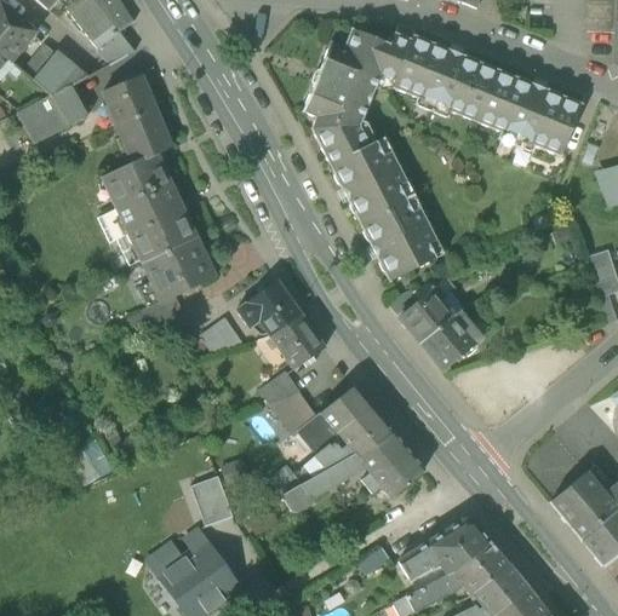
[(0,0),(0,49),(10,58),(12,61),(38,32),(1,0),(0,0)]
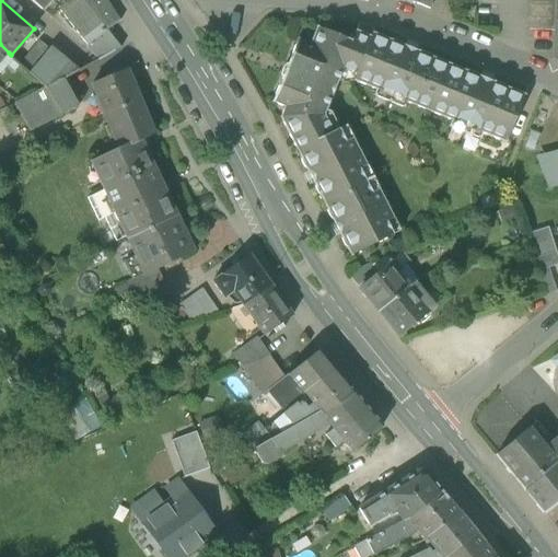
[(33,0),(43,9),(50,0),(33,0)]
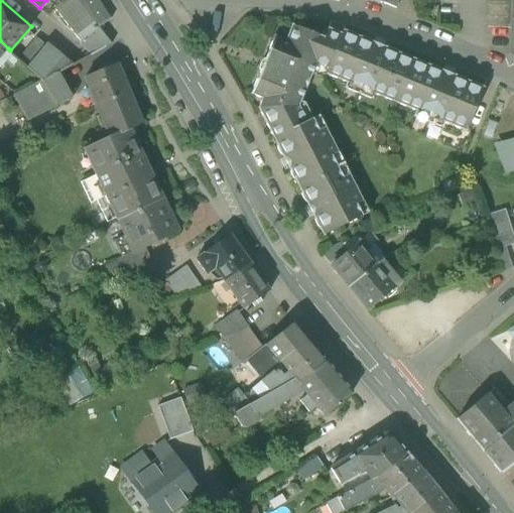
[(49,15),(56,7),(55,6),(46,0),(39,8),(49,15)]
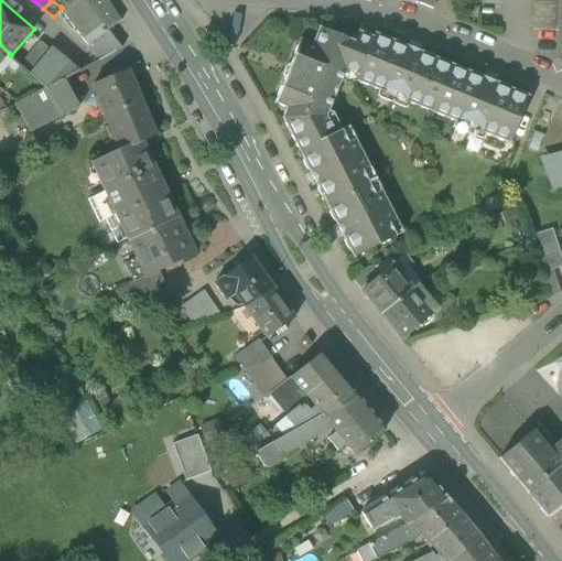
[(62,8),(75,24),(93,10),(84,0),(68,0),(61,7),(62,8)]
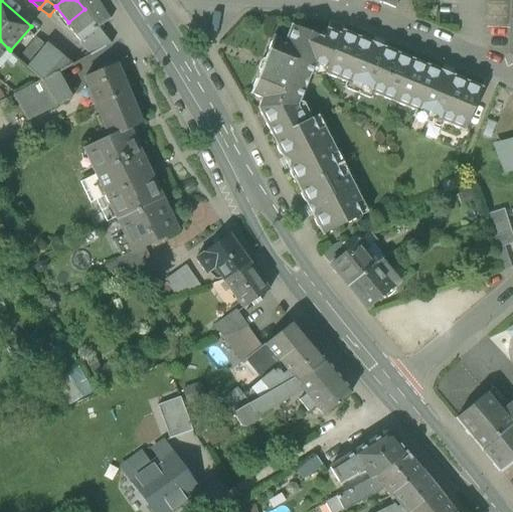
[(76,0),(99,26),(100,26),(113,18),(101,0),(76,0)]
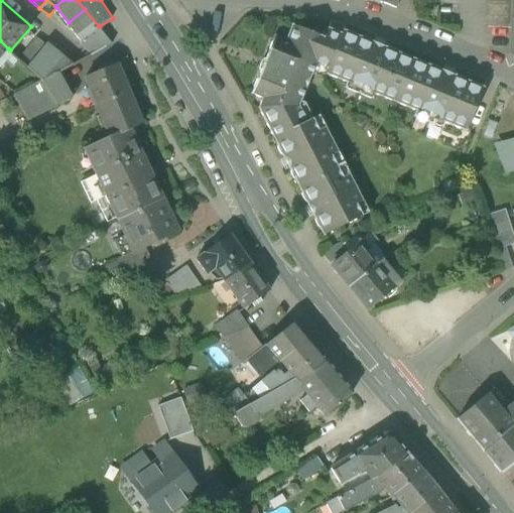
[(491,0),(490,24),(513,24),(513,0),(491,0)]
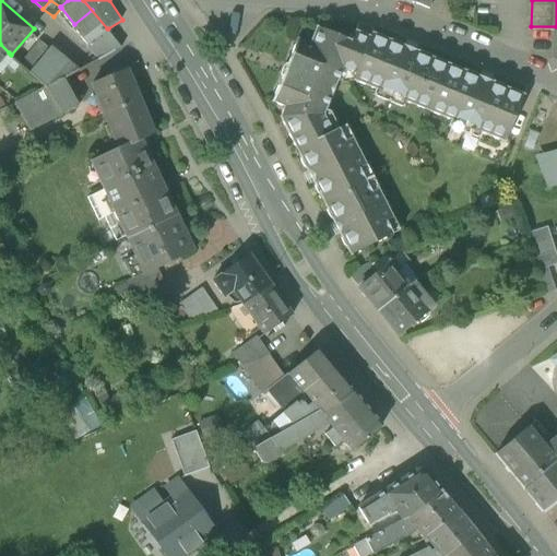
[(107,28),(92,10),(74,24),(90,43),(107,28)]
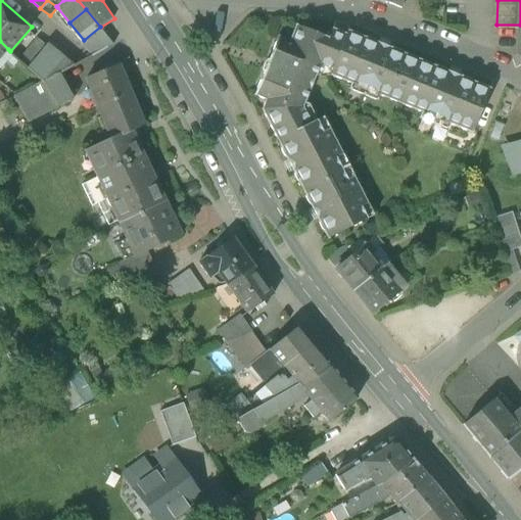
[(264,107),(280,140),(313,122),(304,106),(306,101),(318,74),(322,62),(334,67),(348,33),(334,27),(330,37),(297,24),(291,39),(280,35),(256,94),(268,98),(264,107)]
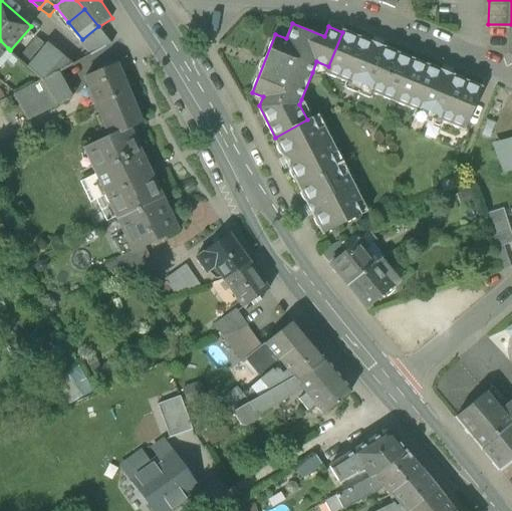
[(82,39),(93,53),(112,43),(99,26),(98,26),(82,39)]
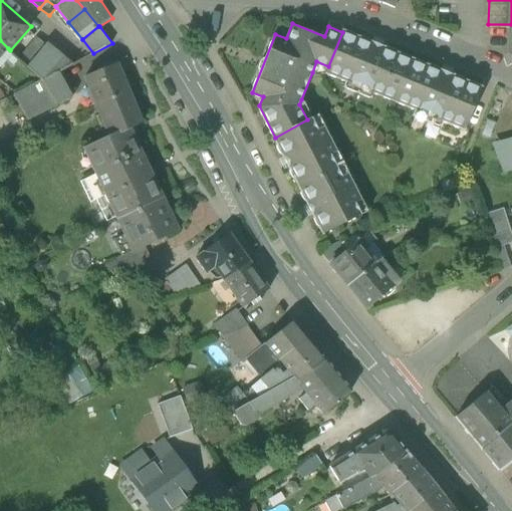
[(343,28),(342,32),(328,66),(325,72),(347,80),(350,82),(350,80),(353,79),(371,86),(372,89),(371,90),(374,92),(417,108),(420,110),(420,108),(424,107),(441,114),(442,117),(441,118),(444,120),(466,129),(466,128),(484,85),(343,28)]
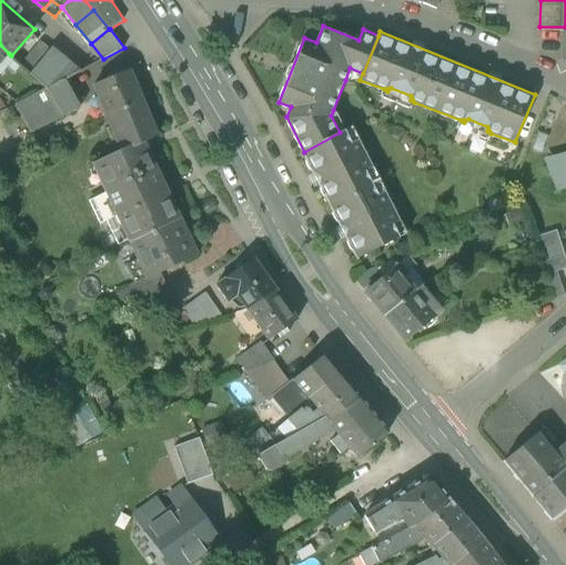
[(20,62),(31,72),(51,47),(40,38),(20,62)]
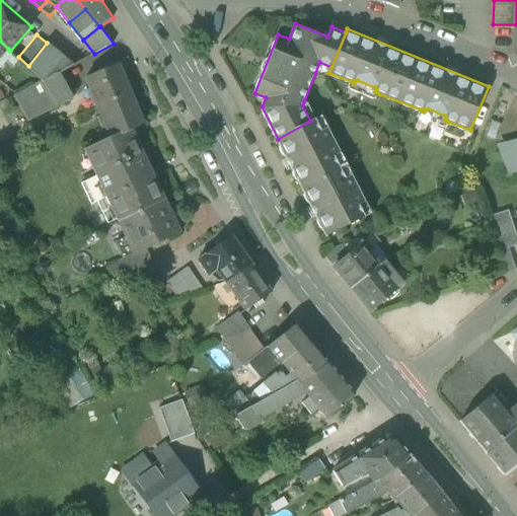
[(0,58),(8,49),(0,41),(0,58)]
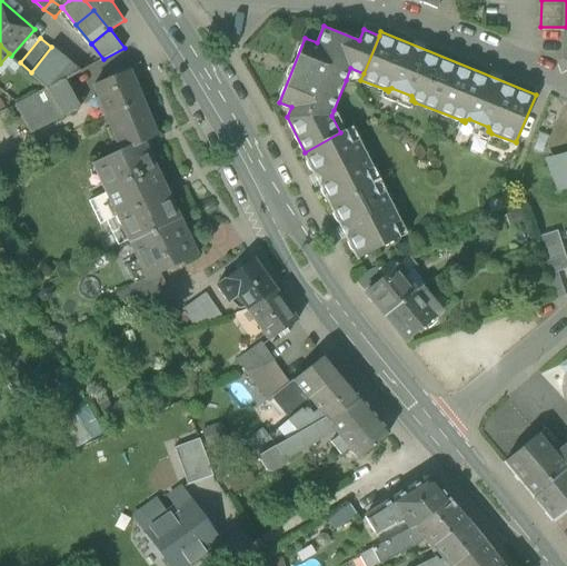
[(80,71),(51,47),(31,72),(30,72),(47,87),(48,88),(67,78),(67,79),(80,71)]
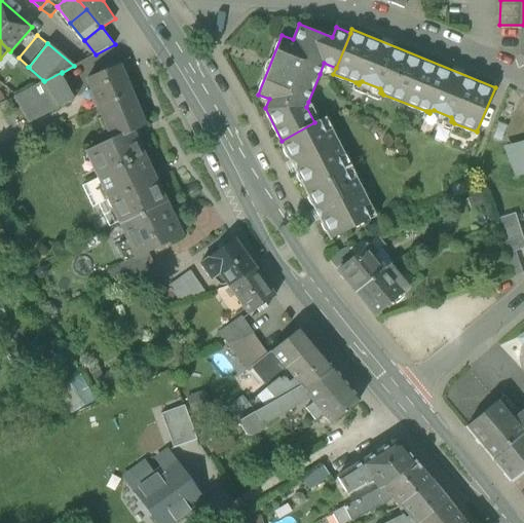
[(326,77),(333,74),(336,68),(324,63),(320,74),(326,77)]
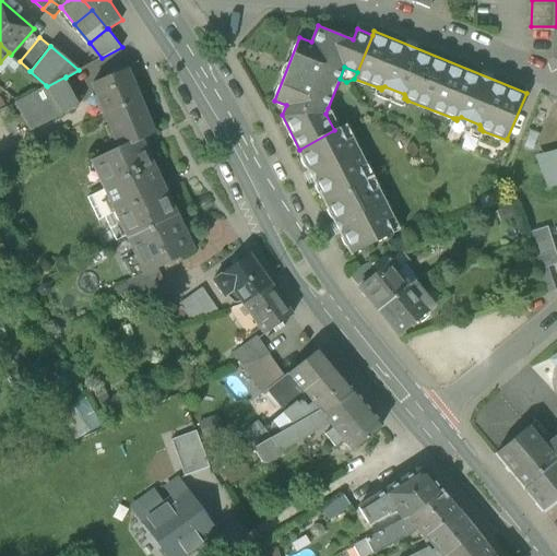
[(94,82),(106,111),(141,97),(129,68),(94,82)]
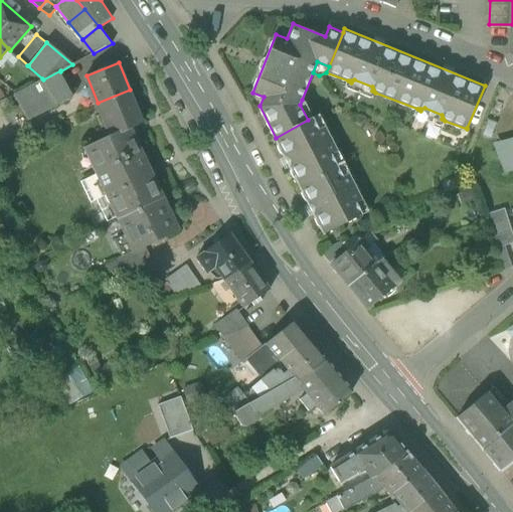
[(14,93),(29,119),(73,96),(60,71),(60,70),(43,79),(42,78),(17,92),(14,93)]
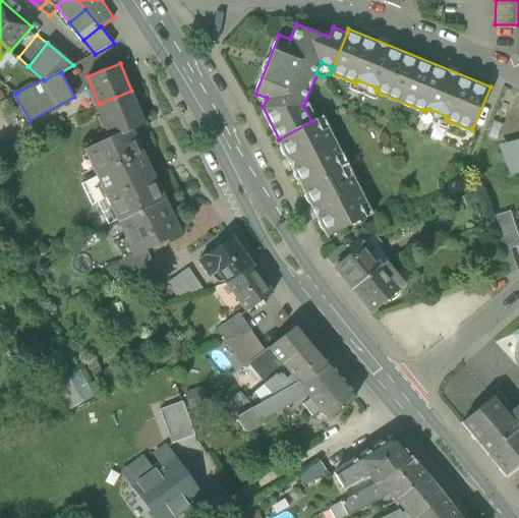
[(355,83),(352,81),(350,88),(378,100),(380,94),(377,92),(378,91),(377,88),(358,80),(355,81),(355,83)]
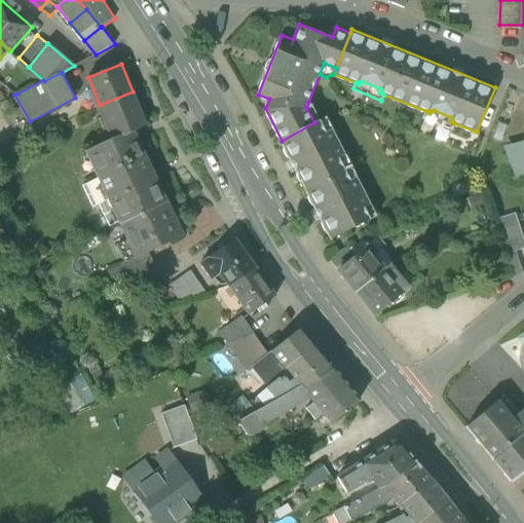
[(146,125),(133,91),(100,105),(114,139),(135,129),(135,131),(146,125)]
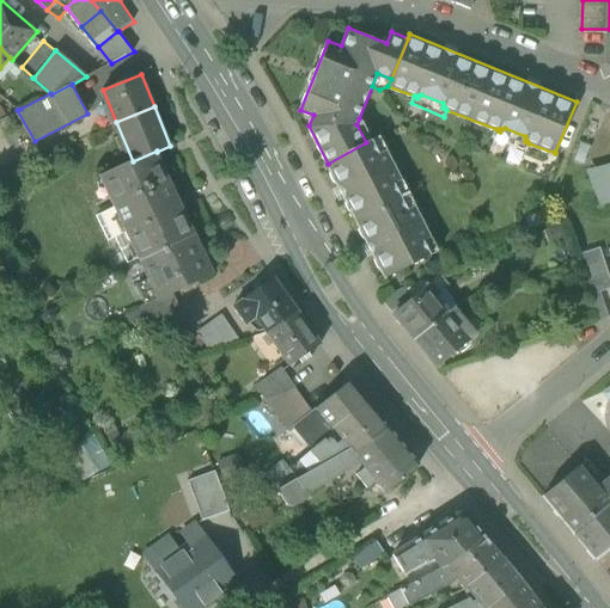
[(366,142),(373,139),(364,121),(359,118),(357,124),(366,142)]
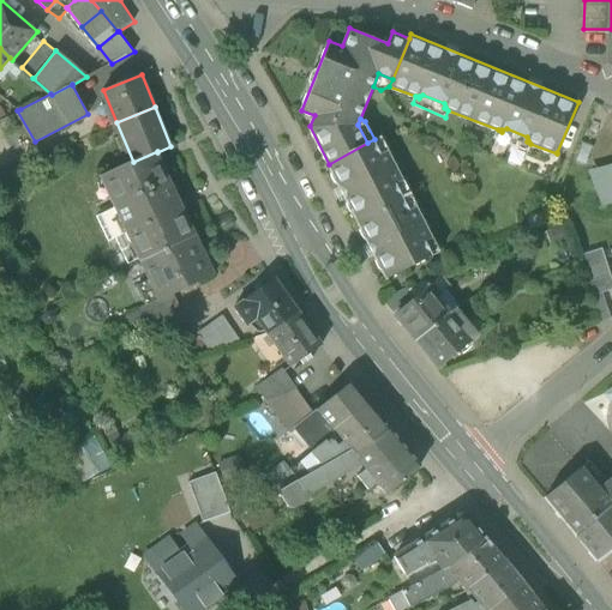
[(502,132),(498,130),(496,138),(528,151),(531,144),(527,142),(528,140),(527,137),(507,128),(502,130),(502,132)]
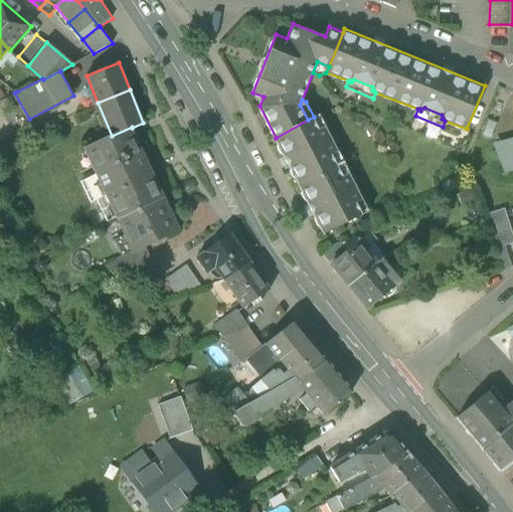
[(320,114),(314,117),(320,129),(326,125),(320,114)]
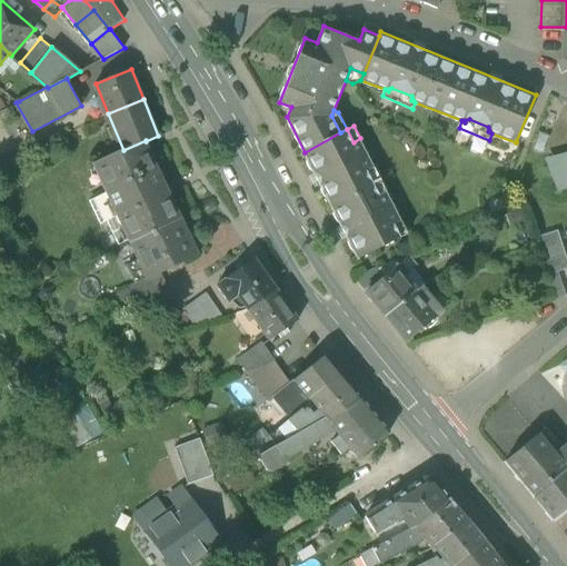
[(347,129),(340,132),(305,152),(331,204),(374,182),(367,170),(375,167),(360,138),(354,142),(347,129)]
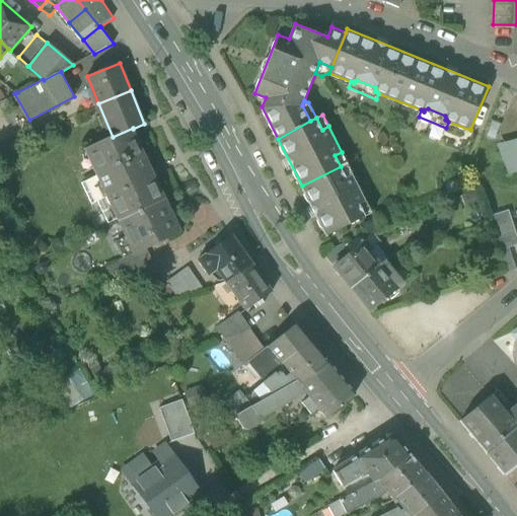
[(86,149),(121,220),(166,199),(133,129),(133,128),(113,137),(86,149)]
